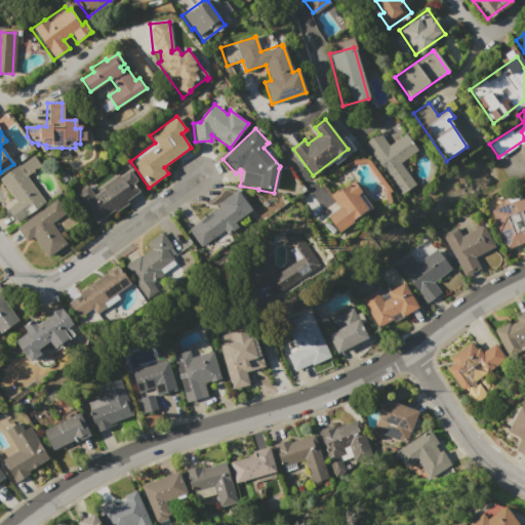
[(362,142),(377,131),(388,146),(405,134),(416,152),(399,163),(414,185),(399,195),(362,142)]
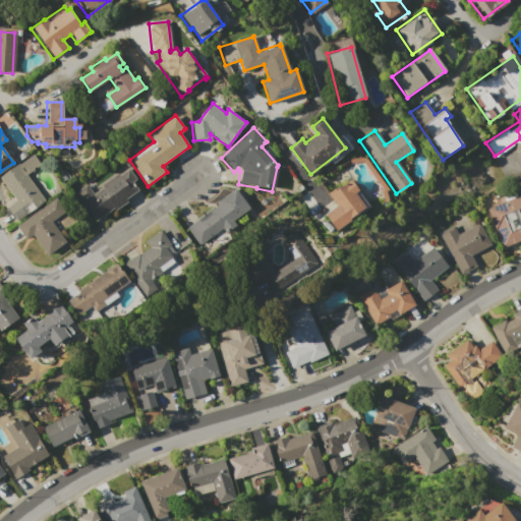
[(16,200),(0,176),(0,174),(16,163),(17,165),(31,156),(38,165),(24,174),(45,203),(26,216),(24,214),(15,220),(6,207),(16,200)]
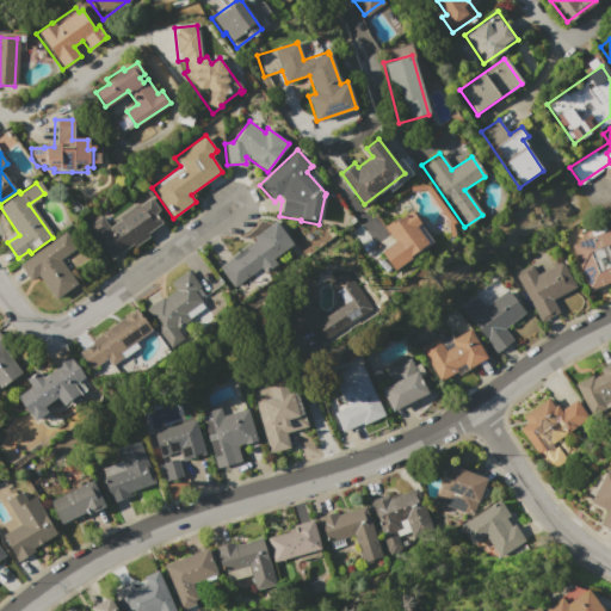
[(162,223),(112,259),(87,226),(102,215),(110,226),(121,218),(118,216),(137,203),(140,205),(150,197),(159,210),(155,213),(162,223)]
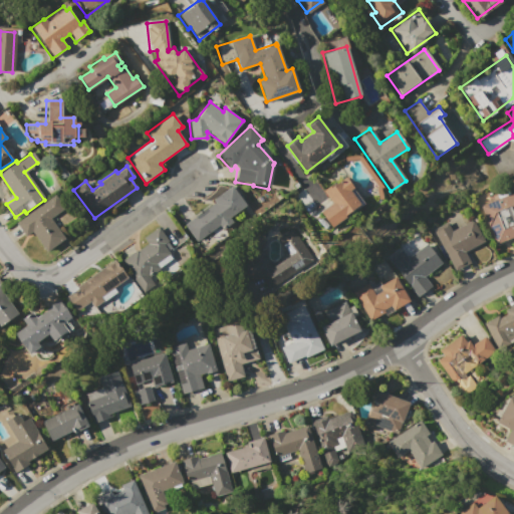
[(331,229),(319,213),(332,203),(324,192),(339,181),(339,182),(345,178),(353,187),(350,190),(362,205),(331,229)]
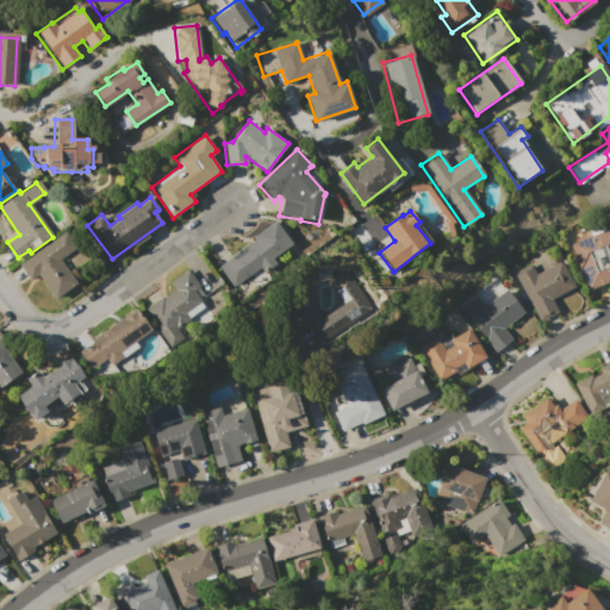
[(232,288),(217,267),(254,241),(253,237),(275,221),(293,244),(232,288)]
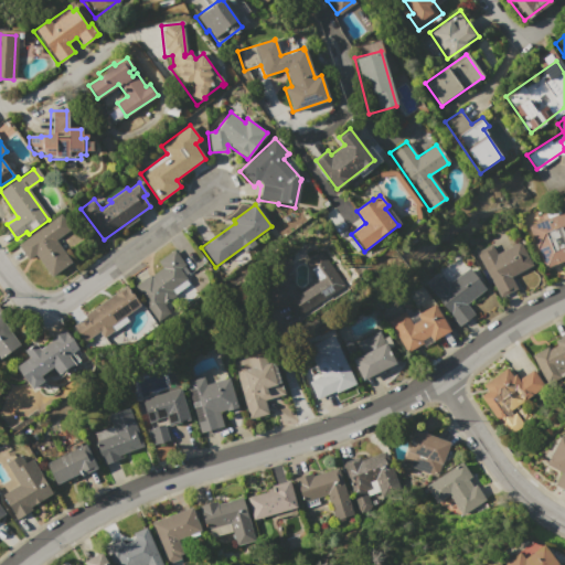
[(564,263),(544,272),(526,225),(564,210),(564,263)]
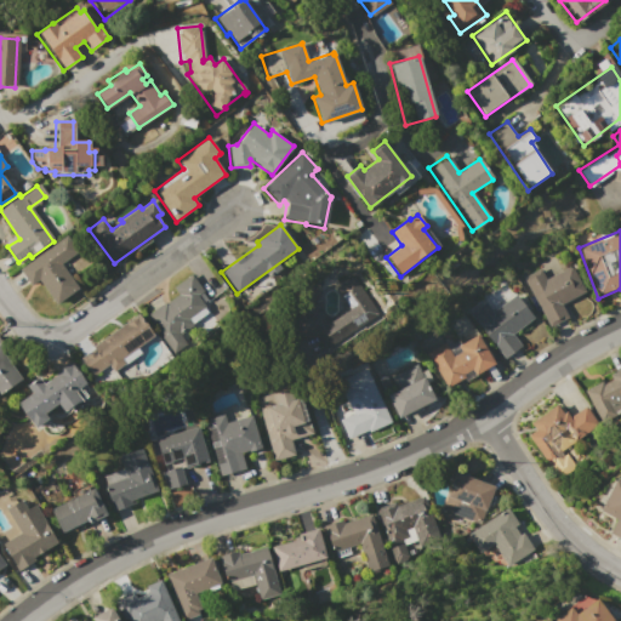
[(77,254),(61,265),(78,289),(55,305),(38,281),(32,285),(20,269),(64,237),(77,254)]
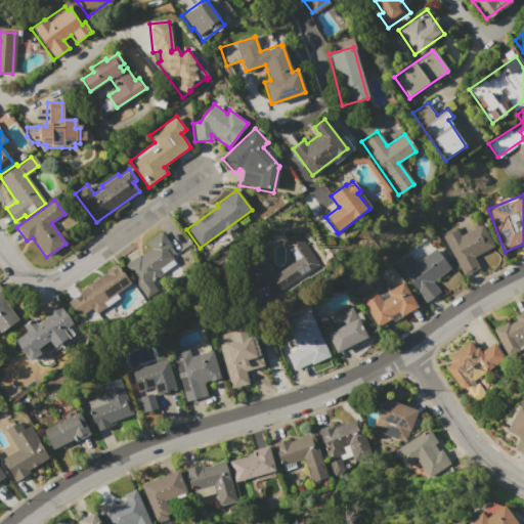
[(461,234),(480,223),(492,245),(472,256),(478,267),(464,275),(463,274),(441,234),(456,226),(461,234)]
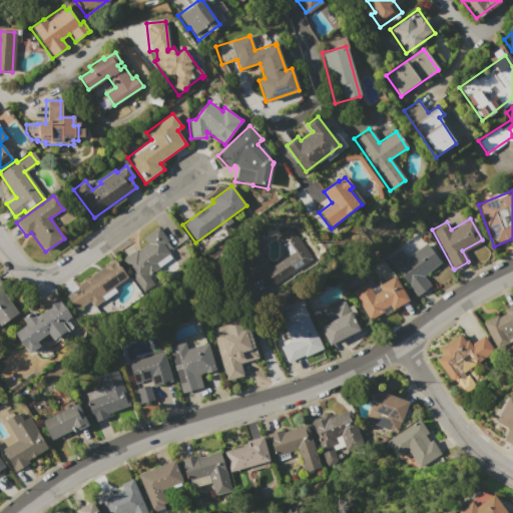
[(156,228),(176,257),(149,276),(154,284),(142,294),(118,261),(136,248),(137,250),(147,243),(143,237),(156,228)]
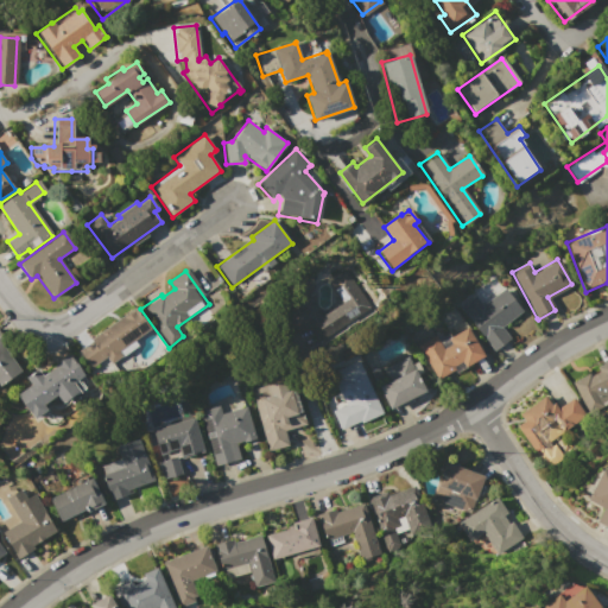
[(278,312),(293,309),(291,304),(308,293),(322,316),(340,304),(325,283),(344,271),(368,305),(353,316),(354,317),(329,334),(315,342),(306,329),(283,334),(278,312)]
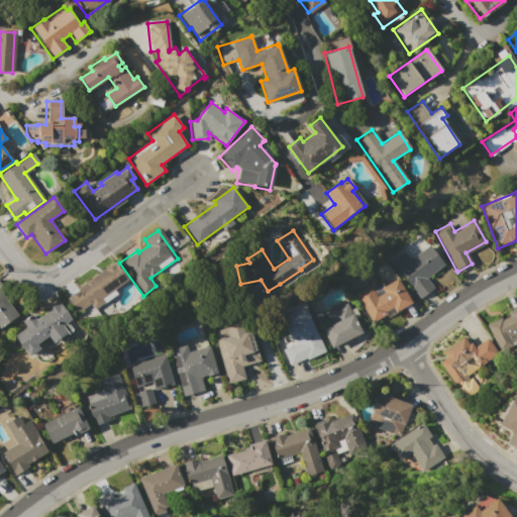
[(426,278),(433,288),(420,298),(418,295),(392,262),(405,250),(411,259),(429,245),(441,263),(443,265),(426,278)]
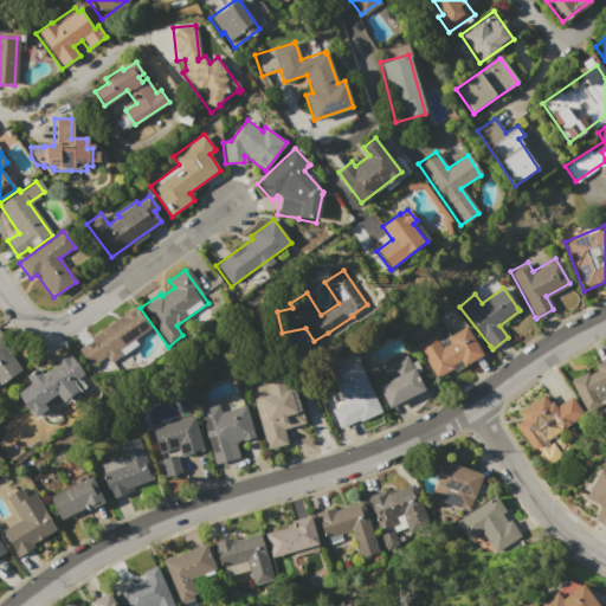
[(78,347),(135,307),(150,328),(95,368),(78,347)]
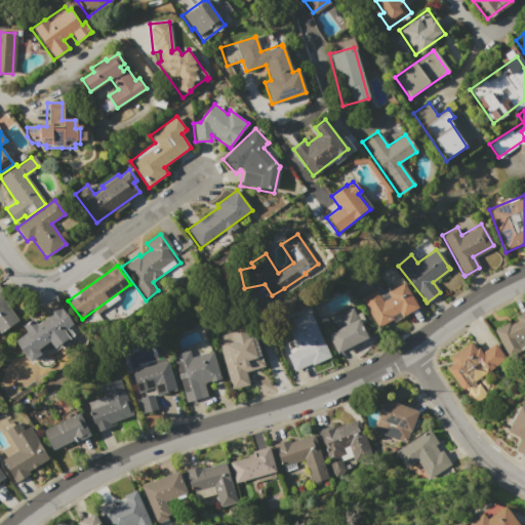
[(398,312),(391,315),(392,318),(376,327),(360,299),(375,290),(382,300),(389,297),(386,292),(403,282),(418,308),(401,318),(398,312)]
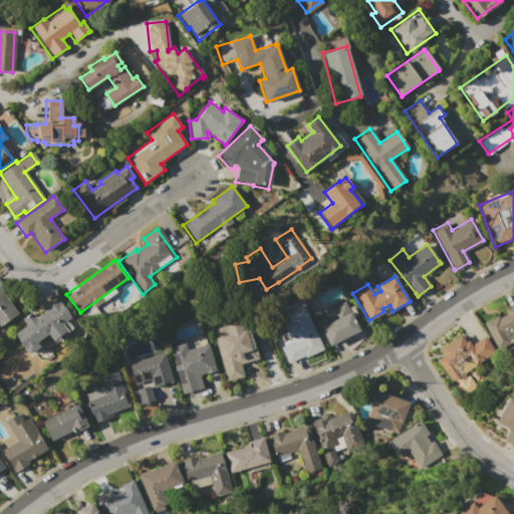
[(0,280),(13,301),(11,302),(18,313),(0,324),(0,280)]
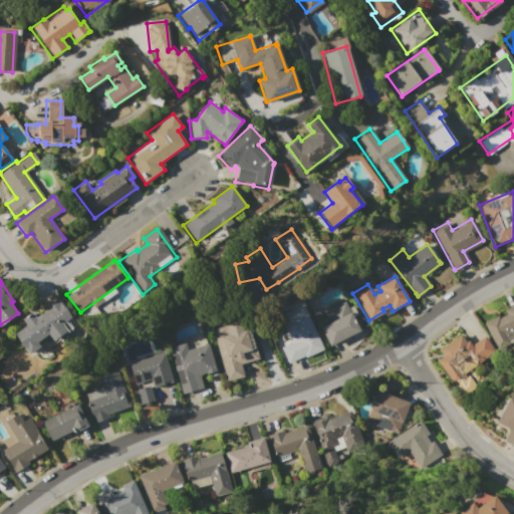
[(15,337),(26,327),(21,318),(32,311),(36,318),(58,300),(76,323),(53,341),(47,334),(38,342),(40,345),(29,354),(15,337)]
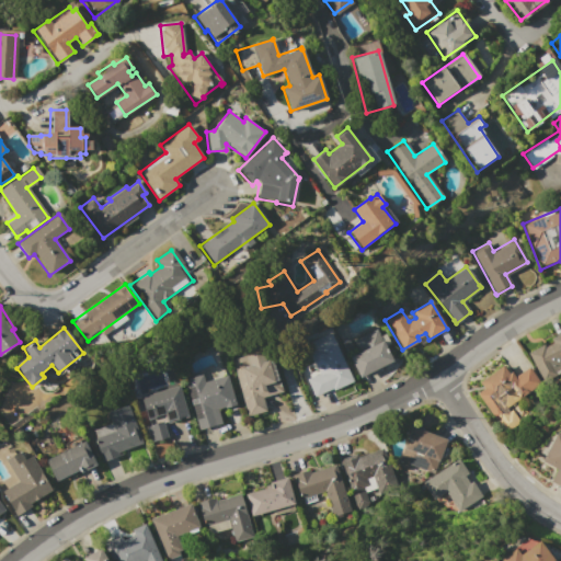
[(359,378),(348,356),(358,352),(353,340),(376,328),(393,361),(359,378)]
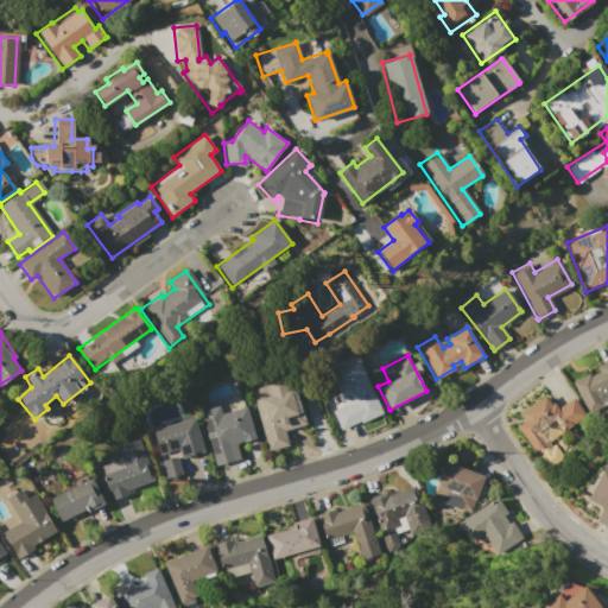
[(607,359),(607,400),(589,412),(570,380),(607,359)]
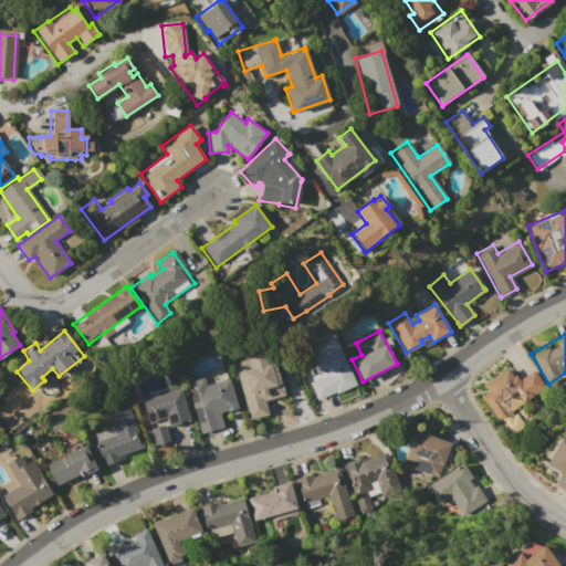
[(310,384),(325,376),(313,347),(335,337),(356,386),(334,395),(318,402),(310,384)]
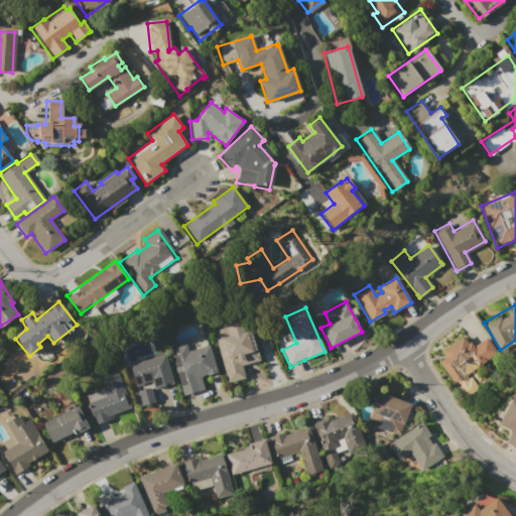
[(213,332),(242,323),(245,333),(252,331),(260,360),(242,365),(246,378),(228,383),(213,332)]
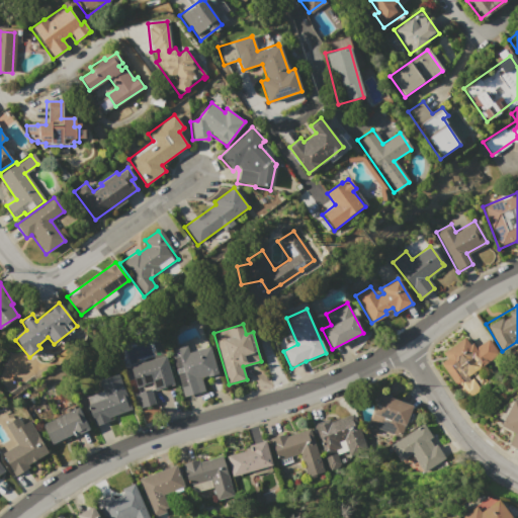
[(438,361),(444,357),(440,351),(465,336),(471,346),(487,337),(498,355),(466,374),(472,384),(458,394),(438,361)]
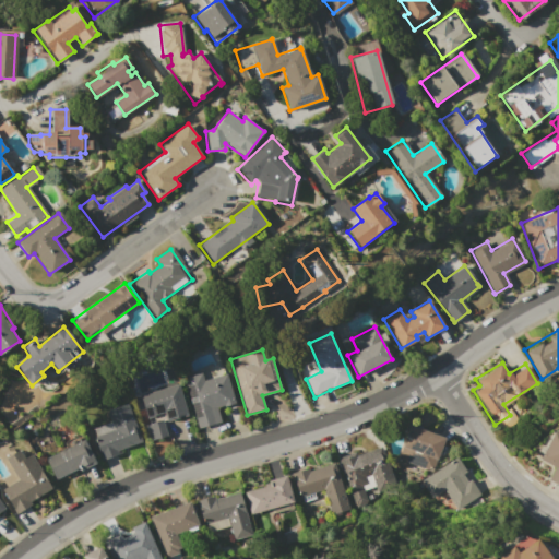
[(207,379),(227,373),(235,402),(216,405),(221,420),(195,428),(182,378),(205,371),(207,379)]
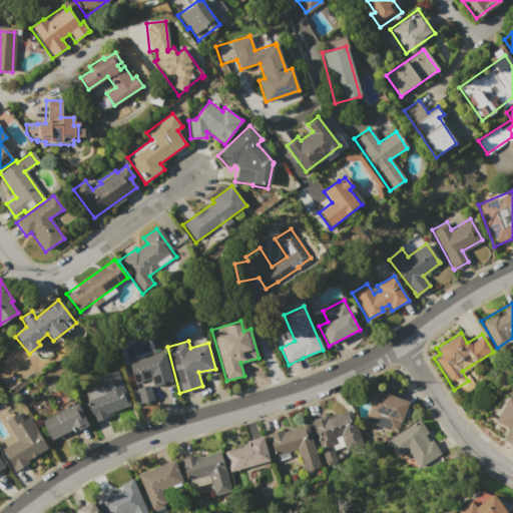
[(127,363),(163,352),(172,381),(149,388),(153,399),(139,403),(127,363)]
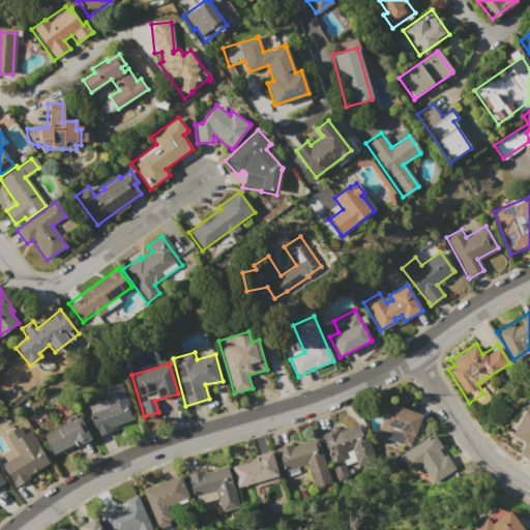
[(121,382),(135,418),(112,427),(113,430),(98,436),(87,406),(106,399),(101,389),(121,382)]
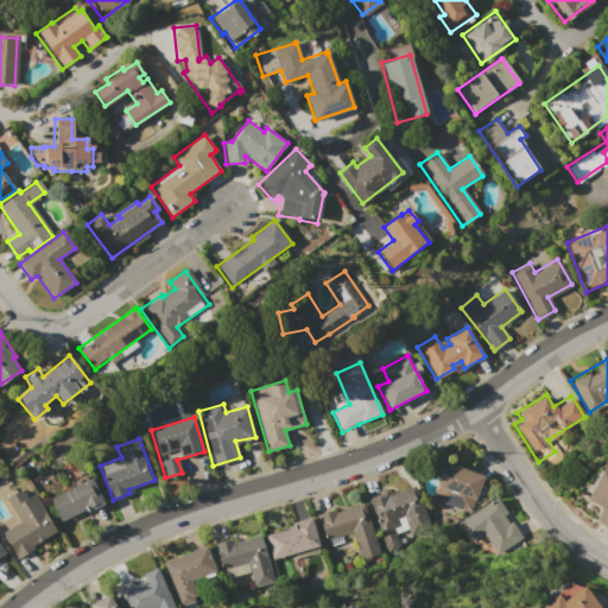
[(444,462),(482,476),(469,512),(431,498),(444,462)]
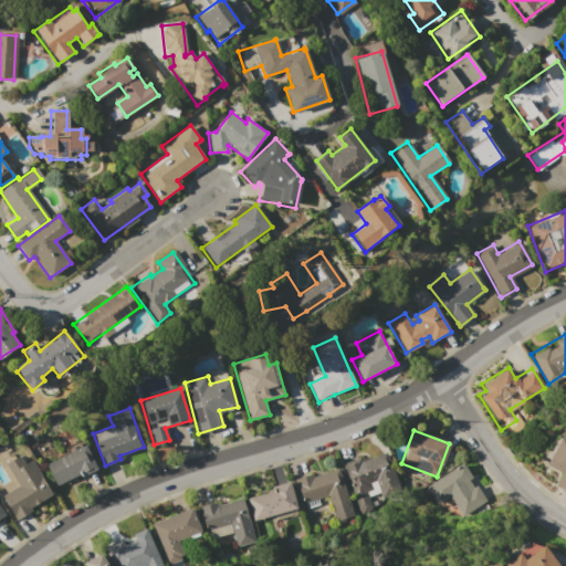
[(565,491),(554,485),(559,472),(544,464),(558,435),(565,438),(565,491)]
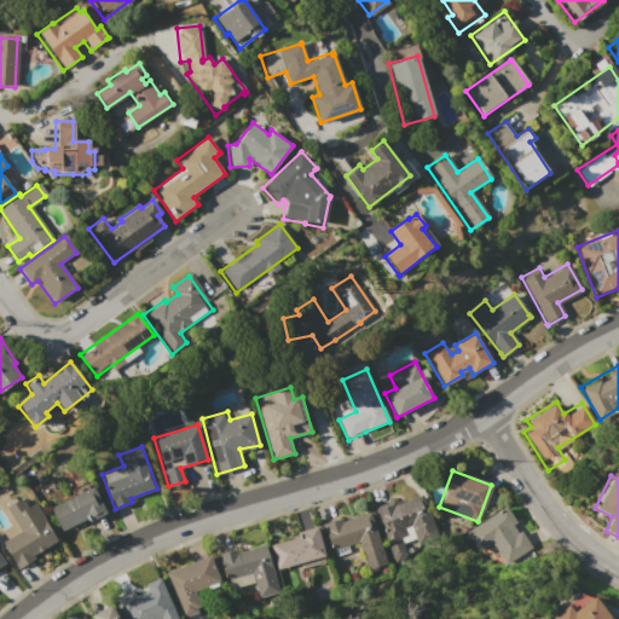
[(93,486),(105,510),(63,531),(51,507),(93,486)]
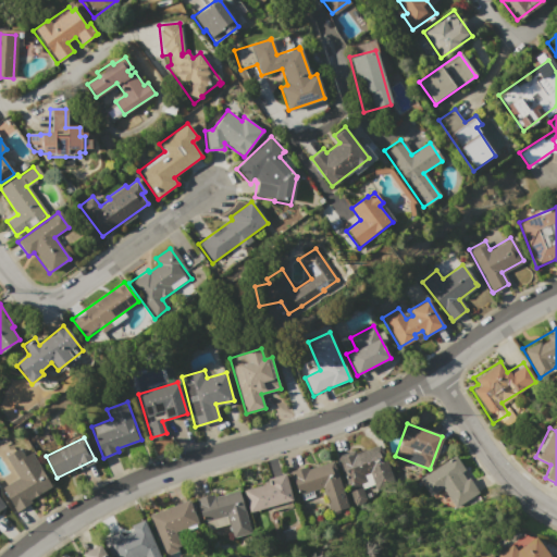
[(337,456),(357,449),(358,453),(381,445),(396,486),(378,494),(370,473),(364,475),(367,480),(361,482),(368,499),(356,505),(337,456)]
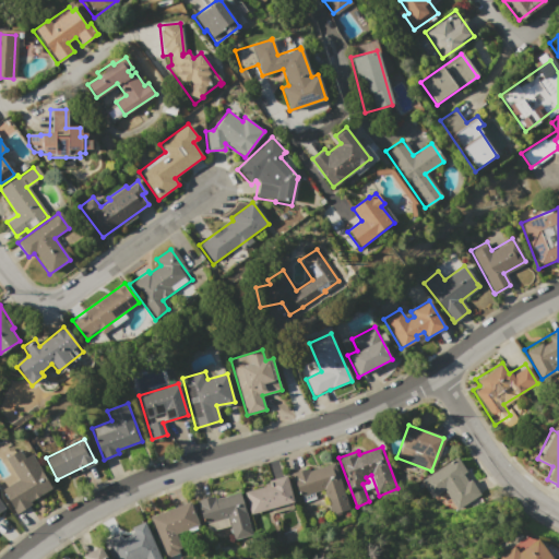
[(16,514),(1,490),(19,479),(6,459),(21,449),(26,456),(31,454),(52,488),(31,502),(32,504),(16,514)]
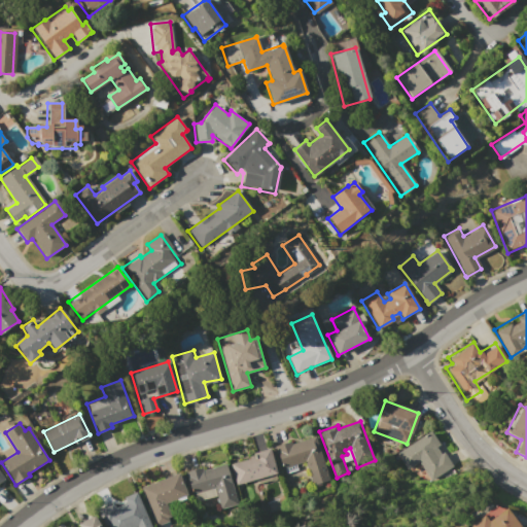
[(395,453),(429,431),(452,467),(429,482),(417,464),(407,470),(395,453)]
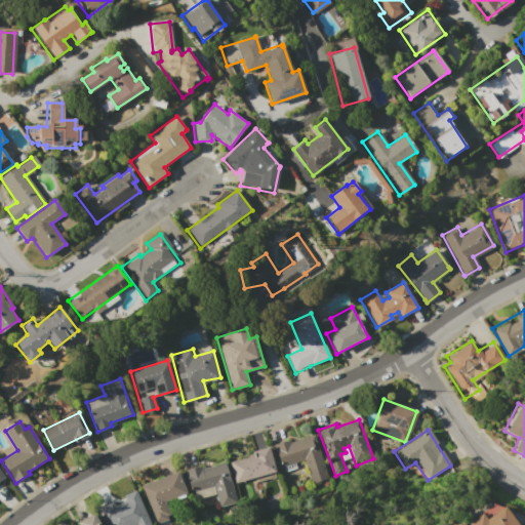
[(272,444),(289,439),(290,442),(315,435),(325,469),(308,474),(304,460),(280,468),(272,444)]
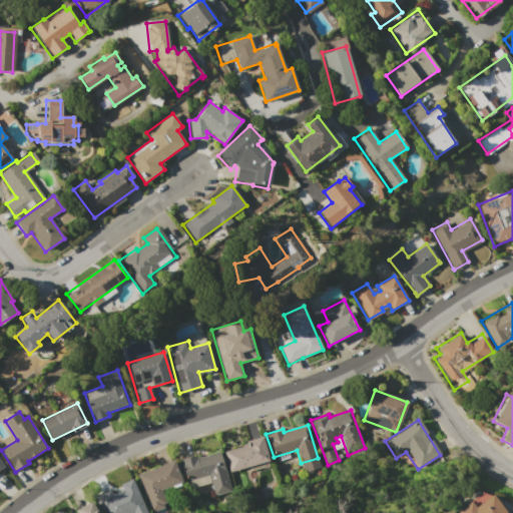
[(263,435),(270,460),(229,472),(223,452),(242,446),(242,445),(246,443),(245,440),(263,435)]
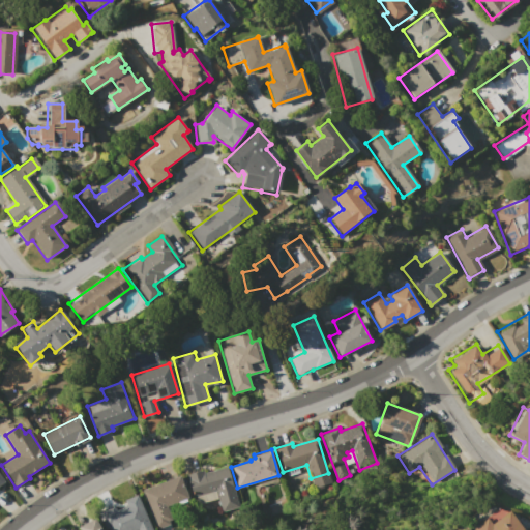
[(184,474),(202,470),(203,473),(227,467),(238,506),(222,510),(216,491),(192,498),(184,474)]
